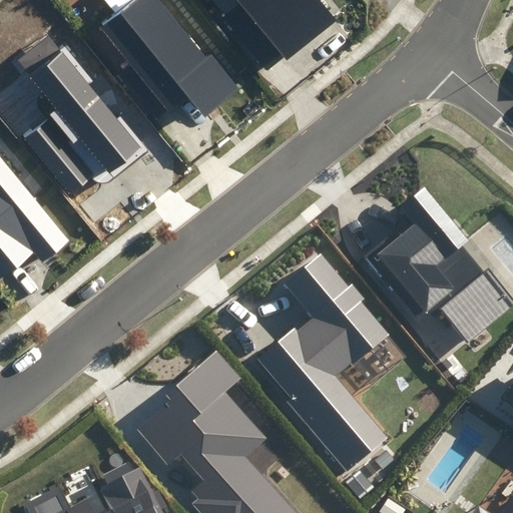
[(205,60),(157,0),(131,0),(98,26),(128,64),(115,74),(154,123),(188,96),(204,116),(239,89),(211,55),(205,60)]
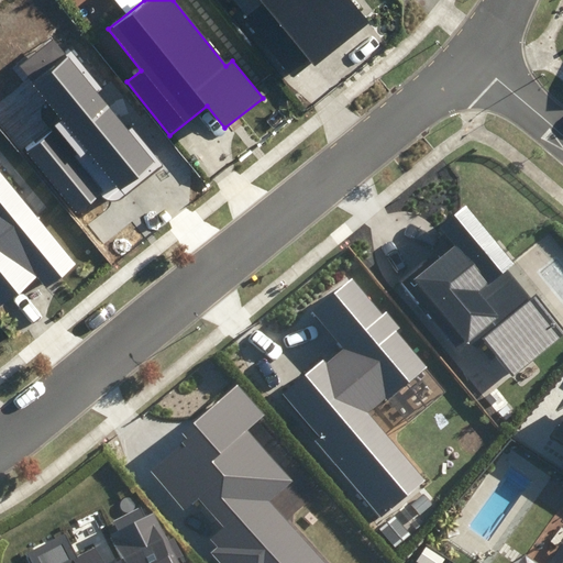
[(257,0),(262,4),(245,18),(294,76),(311,62),(316,66),(368,23),(349,0),(257,0)]
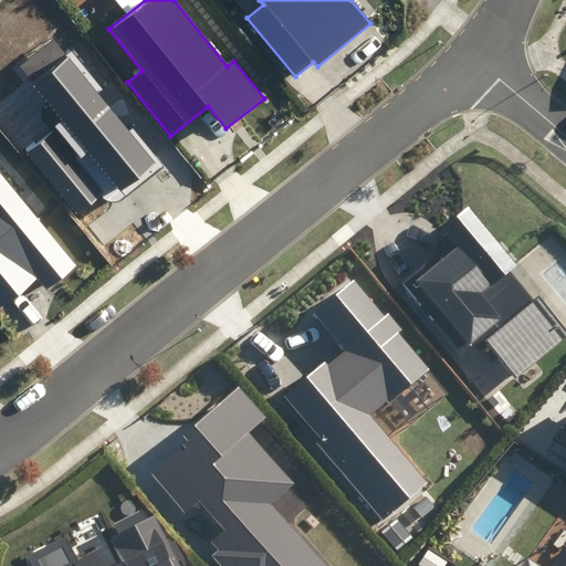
[(157,161),(53,40),(21,67),(67,122),(30,153),(82,213),(105,194),(77,161),(87,154),(121,192),(157,161)]
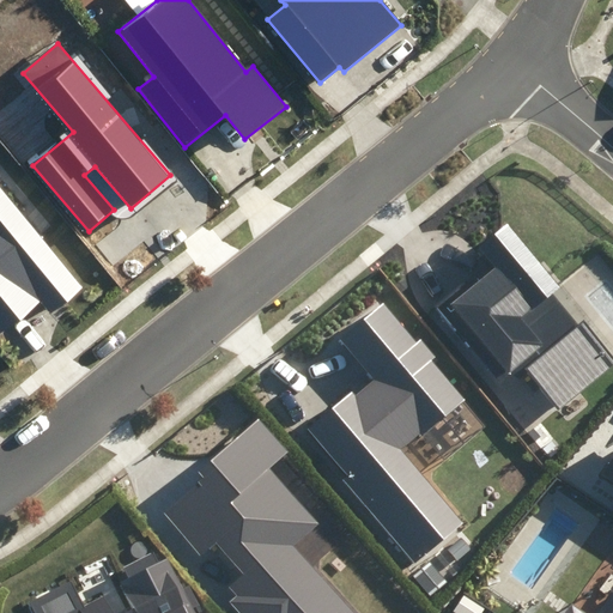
[(82,287),(0,192),(0,337),(41,302),(50,314),(82,287)]
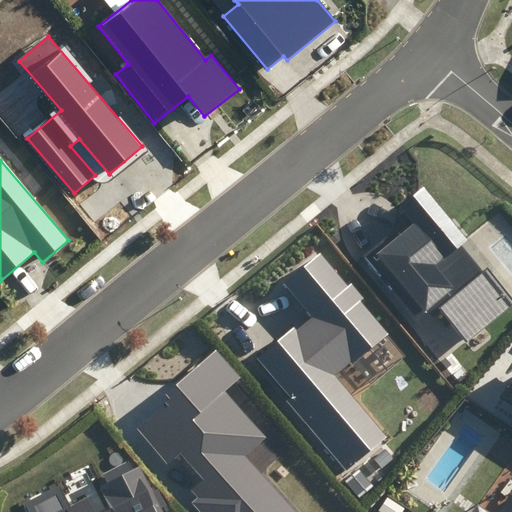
[(469,241),(424,188),(401,207),(410,218),(363,256),(414,317),(423,310),(425,313),(434,305),(467,343),(511,305),(511,289),(470,239),(469,241)]
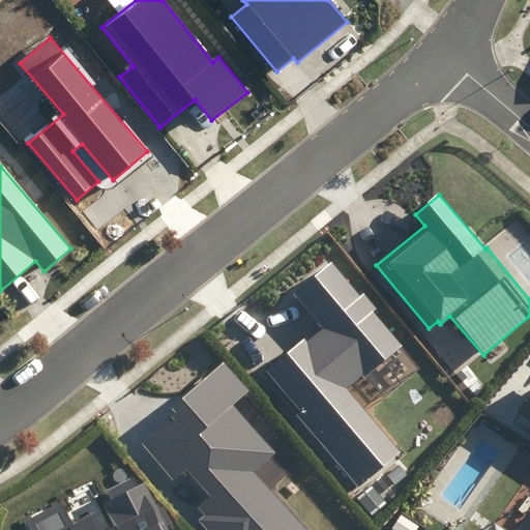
[(297,415),(358,488),(401,452),(348,389),(401,346),(372,312),(376,308),(363,293),(359,296),(331,262),(295,293),(325,328),(308,343),(304,337),(265,371),(300,412),(297,415)]
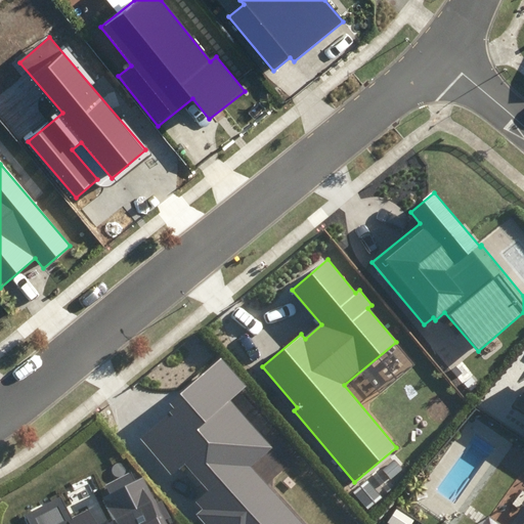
[(243,386),(220,360),(166,407),(169,413),(140,438),(171,474),(184,462),(211,491),(200,503),(206,510),(199,515),(206,523),(299,523),(249,468),(270,448),(227,400),(243,386)]
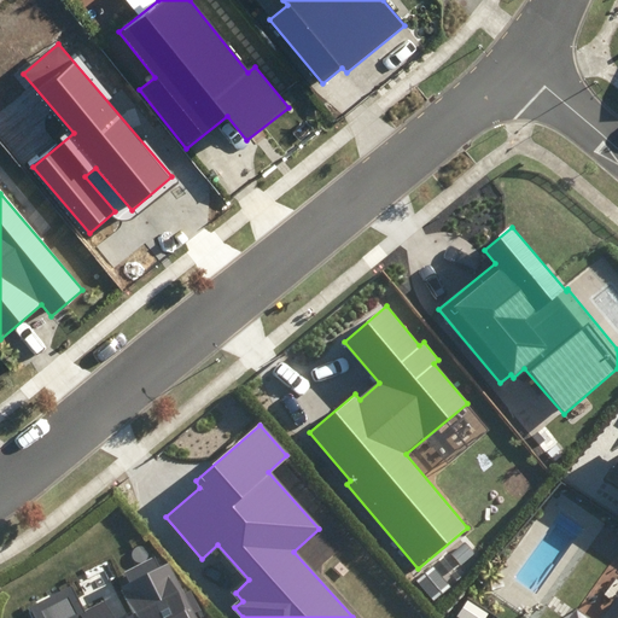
[(617,459),(606,477),(617,484),(617,459)]
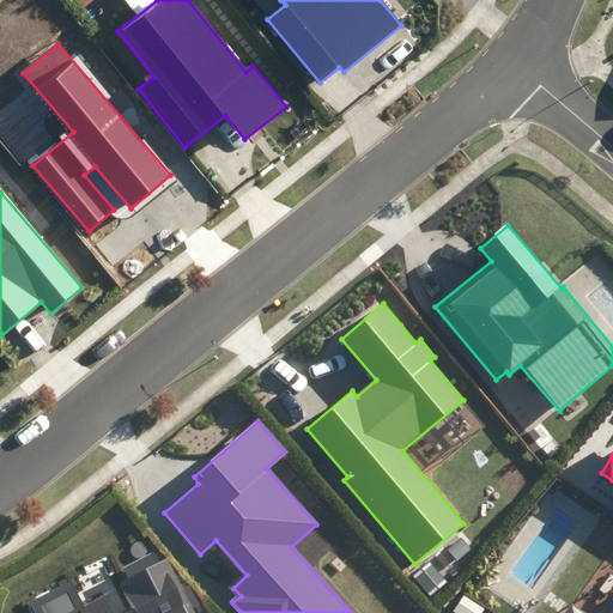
[(193,612),(167,562),(158,566),(152,556),(126,569),(131,580),(123,583),(139,612),(111,612),(102,594),(87,601),(73,574),(20,601),(26,612),(193,612)]
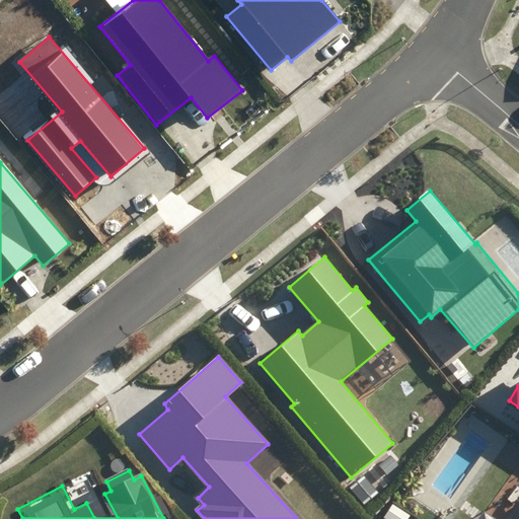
[(518,518),(518,501),(506,518),(491,518),(483,513),(477,518),(518,518)]
